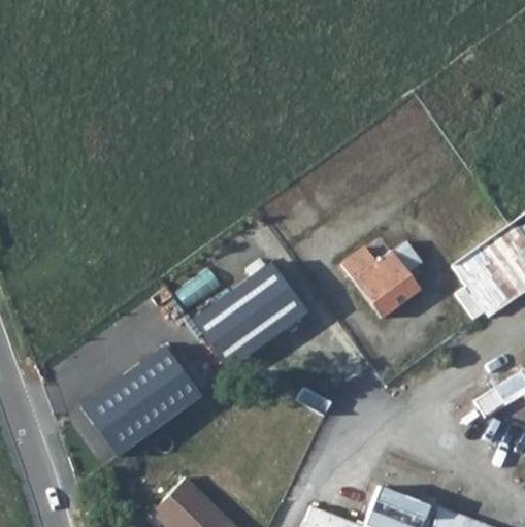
[(524,215),(453,266),(487,313),(524,285),(524,215)]
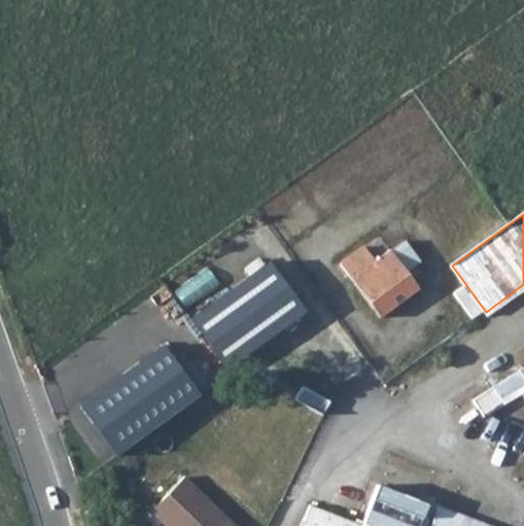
[(420,287),(391,249),(377,260),(365,245),(342,263),(353,278),(382,316),(420,287)]
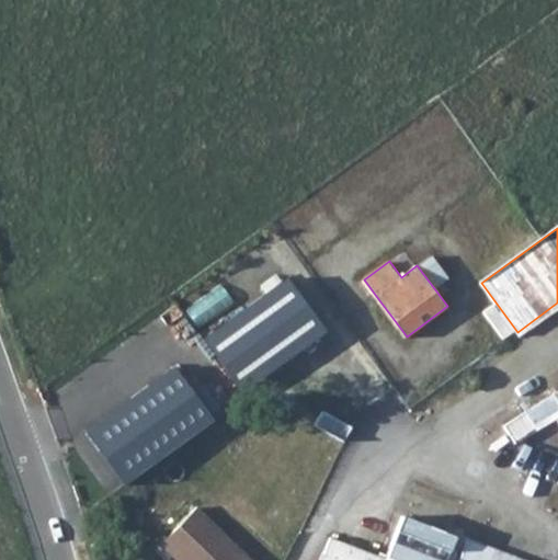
[(288,278),(206,338),(243,388),(326,329),(288,278)]
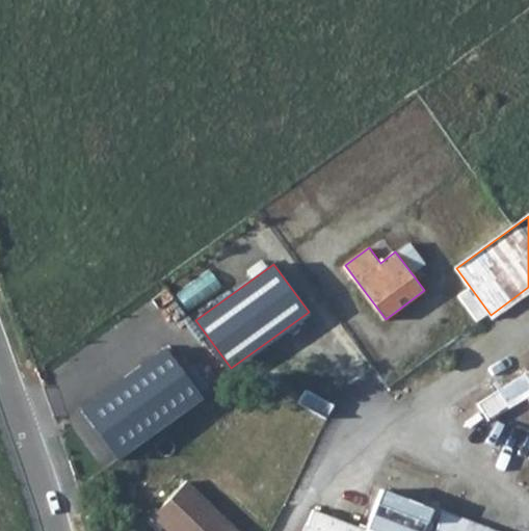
[(163,348),(80,406),(116,458),(200,400),(163,348)]
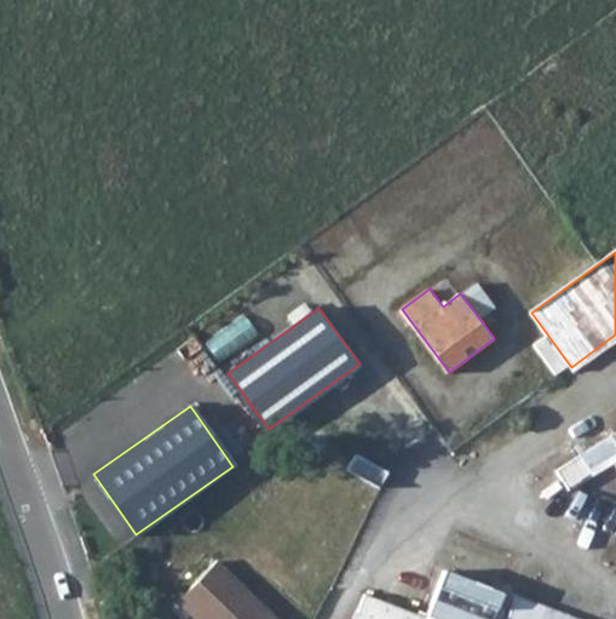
[(615,420),(554,456),(574,488),(615,463),(615,420)]
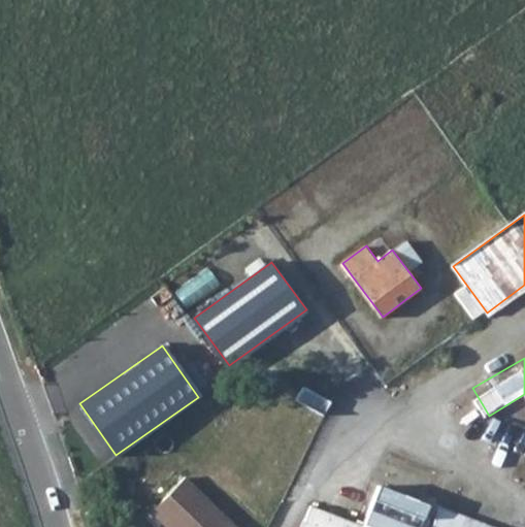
[(153,512),(169,526),(238,526),(187,476),(153,512)]
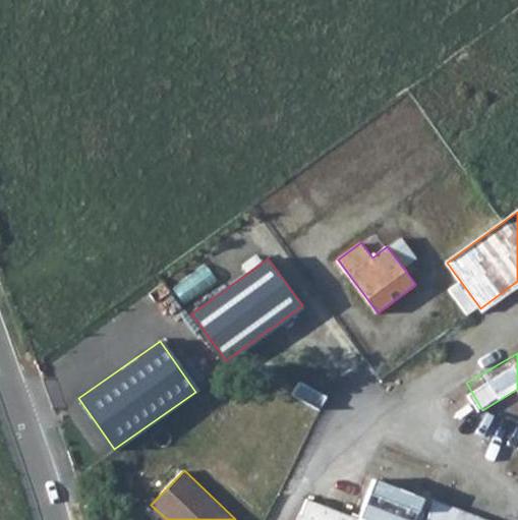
[(375,479),(360,519),(363,519),(415,519),(424,498),(375,479)]
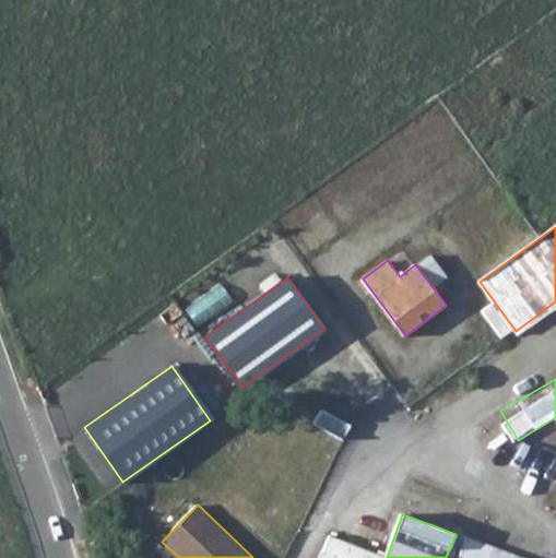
[(390,557),(387,557),(331,535),(322,557),(390,557)]
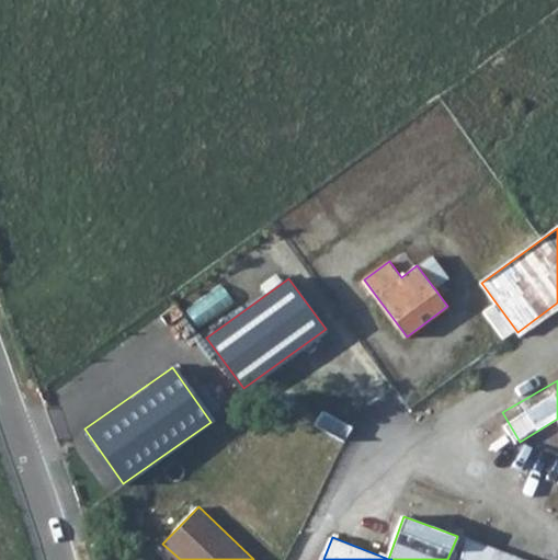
[(459,559),(524,559),(468,538),(459,559)]
